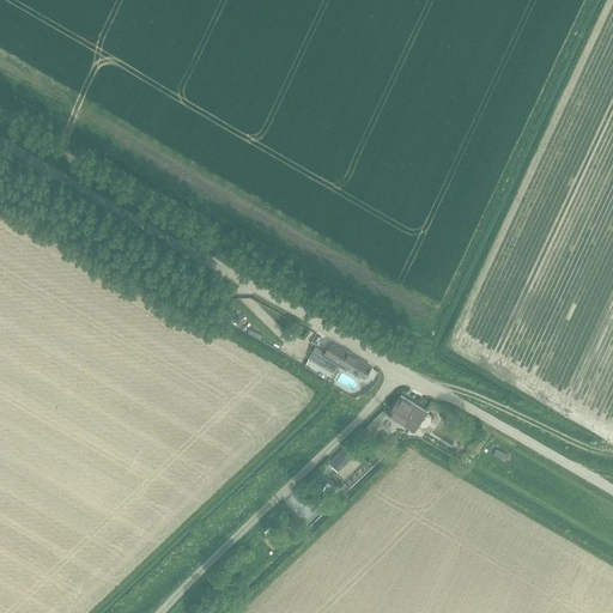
[(316,347),(309,357),(337,374),(340,368),(345,371),(347,366),(365,377),(371,368),(331,343),(325,353),(316,347)]
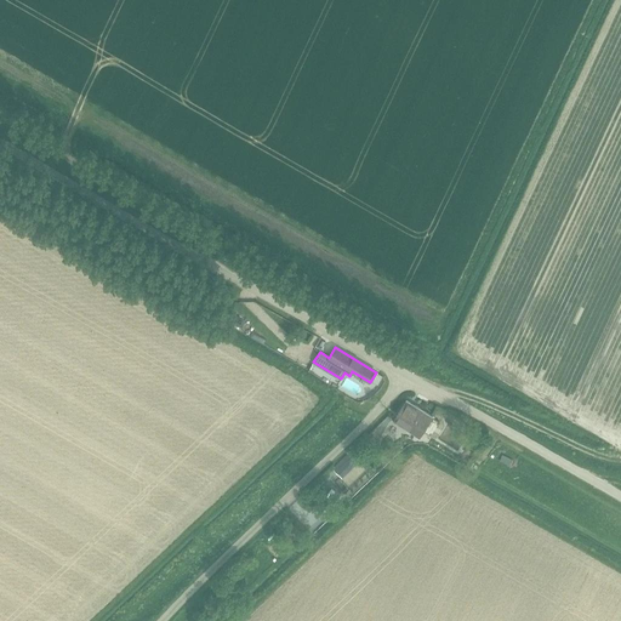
[(394,421),(419,437),(420,437),(432,416),(406,400),(394,421)]
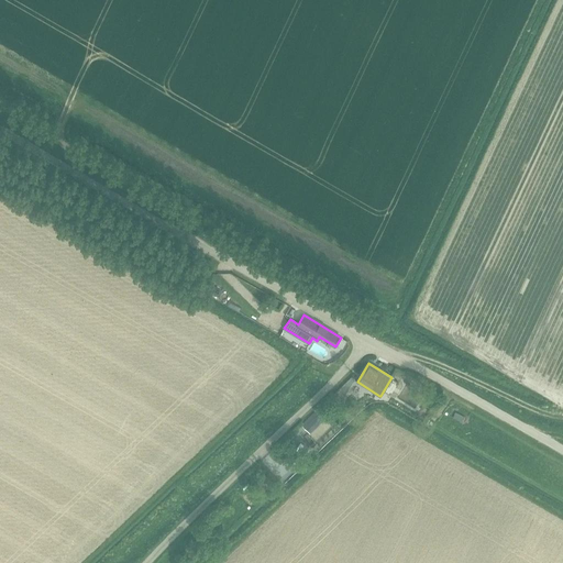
[(340,404),(351,385),(346,383),(332,397),(340,404)]
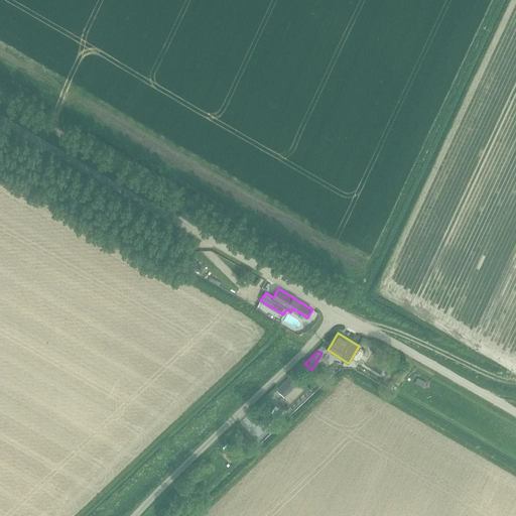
[(282,394),(299,378),(294,373),(277,389),(282,394)]
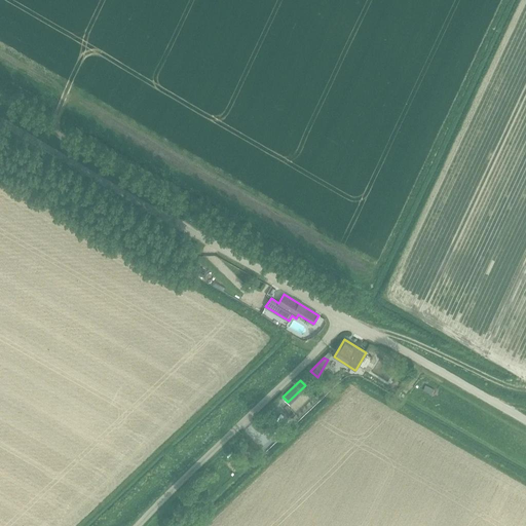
[(306,386),(299,397),(303,400),(311,389),(306,386)]
